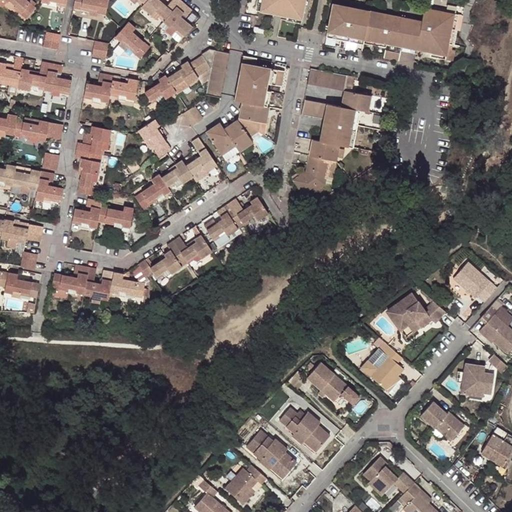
[(5,0),(0,0),(0,5),(2,7),(6,4),(11,9),(13,6),(15,4),(10,0),(9,0),(8,2),(5,0)]
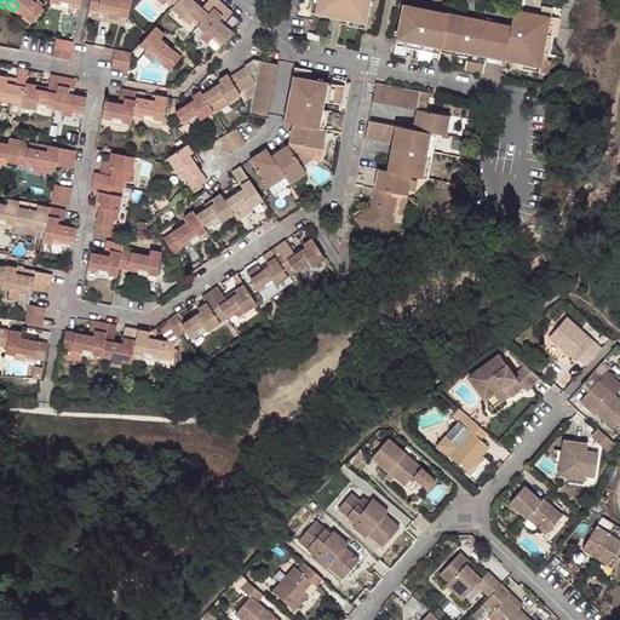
[(6,0),(10,3),(11,0),(12,0),(18,5),(16,7),(32,22),(42,10),(30,0),(6,0)]
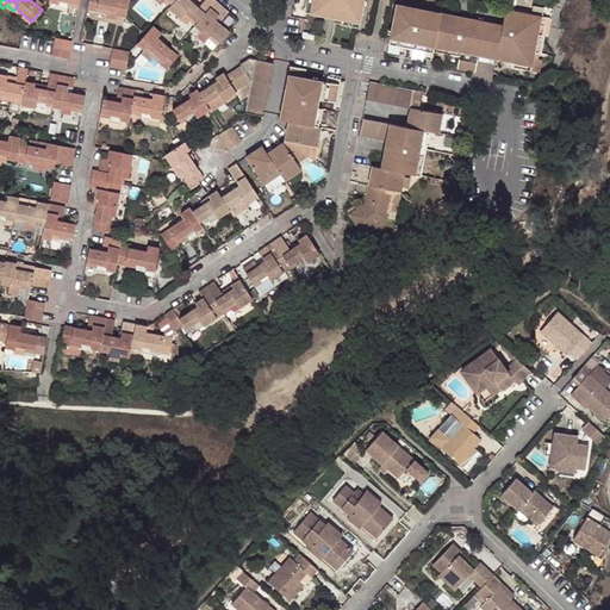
[(126,17),(129,0),(88,0),(87,10),(107,13),(109,10),(117,12),(117,16),(126,17)]
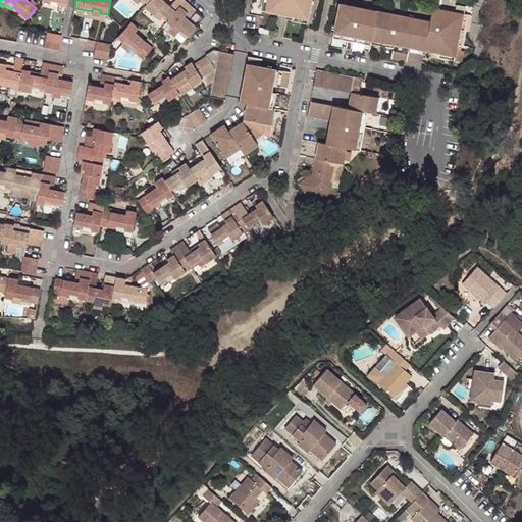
[(149,0),(145,5),(174,12),(185,1),(184,0),(174,0),(170,6),(163,0),(149,0)]
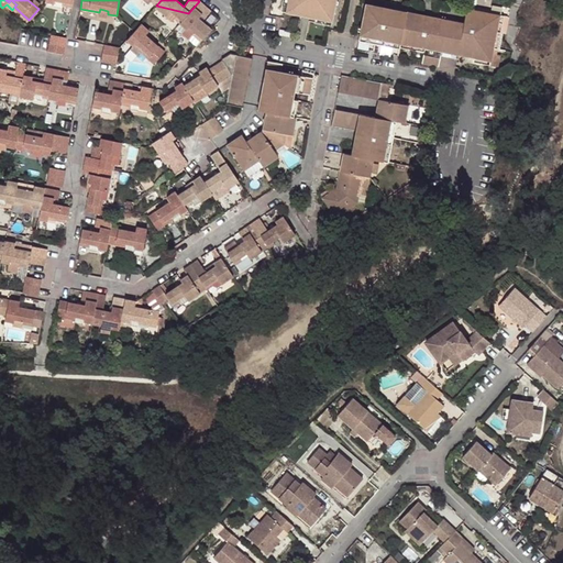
[(287,0),(286,11),(315,17),(313,22),(330,25),(334,0),(287,0)]
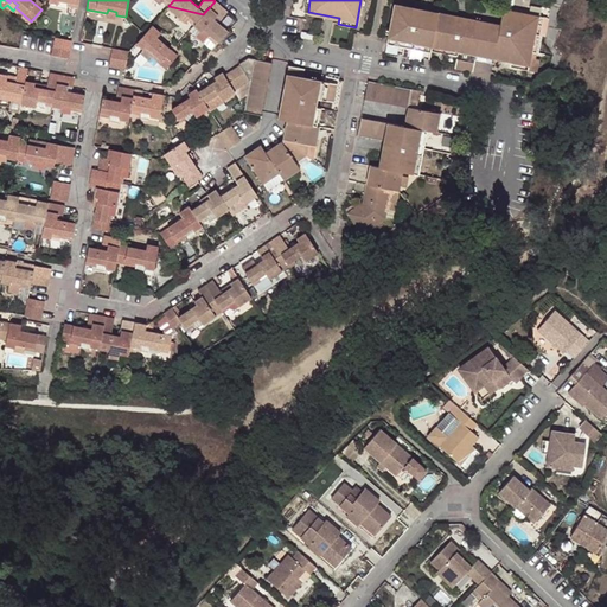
[(229,31),(218,23),(215,19),(218,16),(222,19),(228,12),(215,1),(203,14),(193,25),(202,32),(204,29),(210,34),(209,37),(217,44),(229,31)]
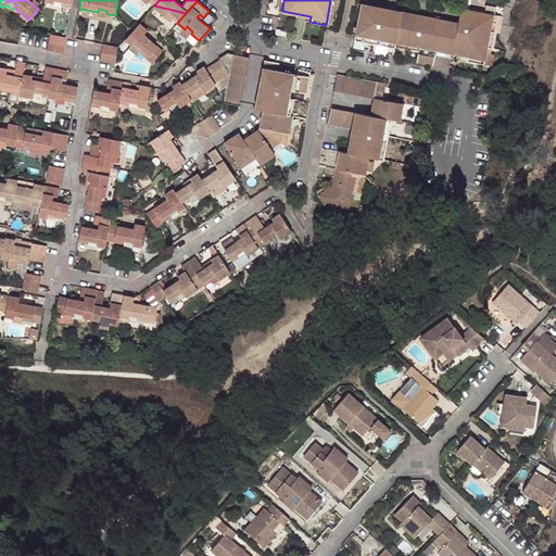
[(401,11),(361,3),(354,40),(394,48),(394,47),(395,42),(401,11)]
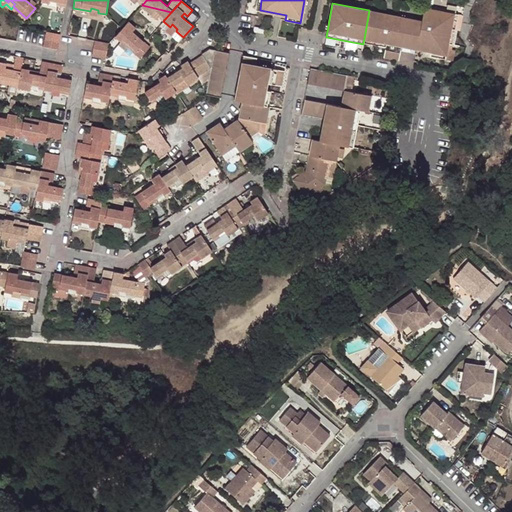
[(142,5),(142,6),(151,14),(155,10),(161,15),(159,17),(163,21),(171,12),(142,5)]
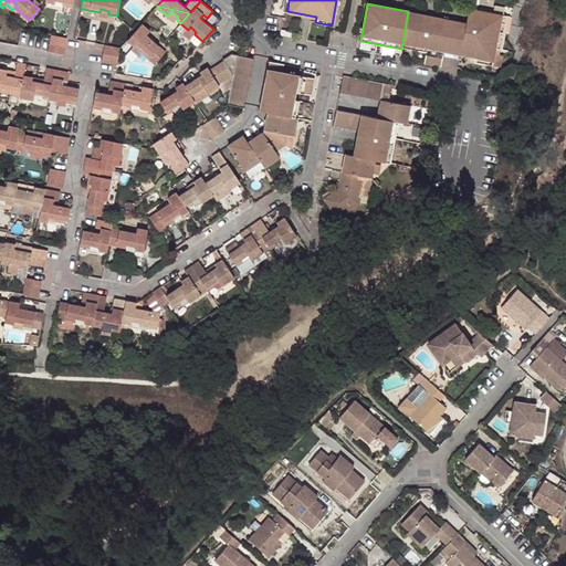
[(467,22),(408,11),(402,43),(427,48),(426,52),(423,63),(440,66),(442,55),(443,51),(460,54),(477,58),(475,62),(492,65),(494,53),(499,54),(500,50),(495,49),(502,14),(469,9),(467,22)]
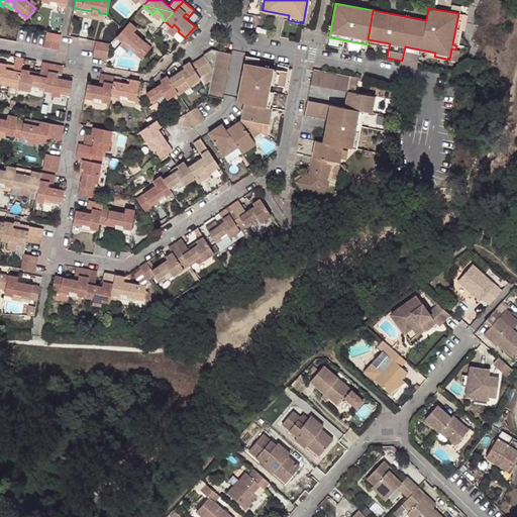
[(157,10),(152,14),(159,19),(161,17),(163,15),(157,10)]
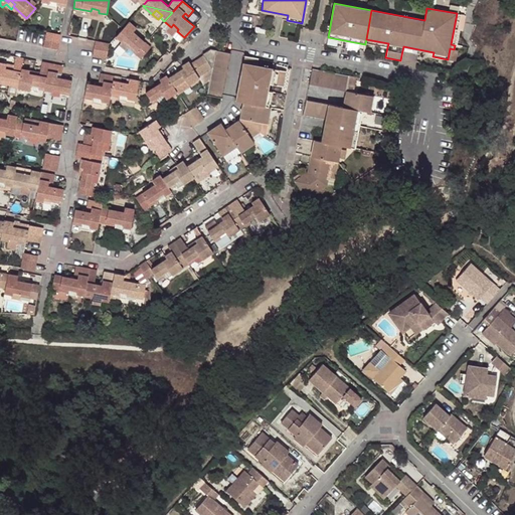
[(465,15),(457,13),(451,44),(455,45),(457,45),(460,30),(462,31),(465,15)]
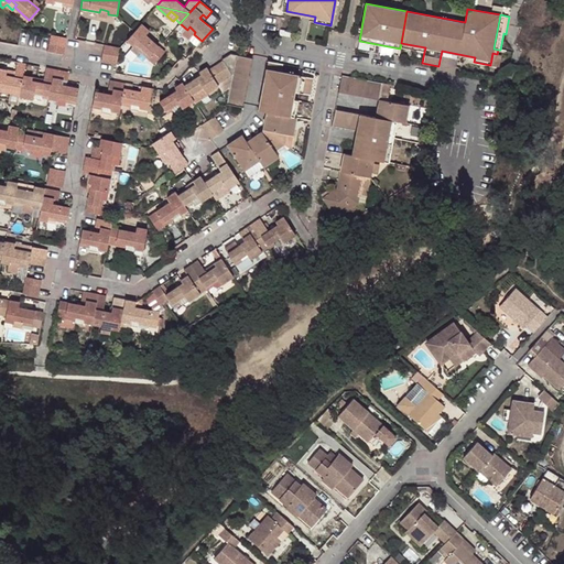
[(140,24),(134,32),(127,40),(133,46),(136,43),(142,49),(140,52),(154,64),(165,52),(145,35),(149,32),(140,24)]
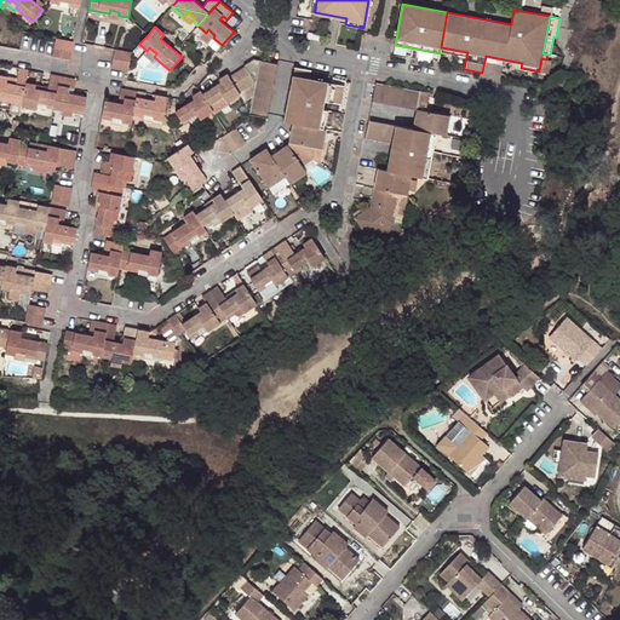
[(208,29),(206,33),(204,35),(211,41),(213,38),(214,35),(208,29)]
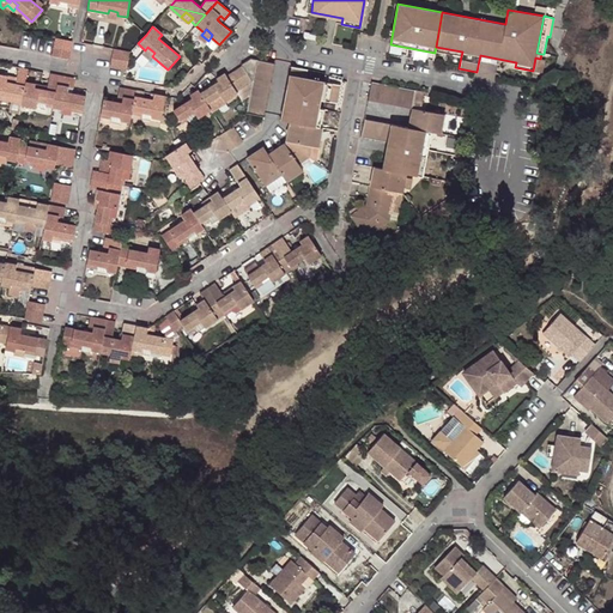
[(72,41),(55,37),(54,46),(71,49),(72,41)]
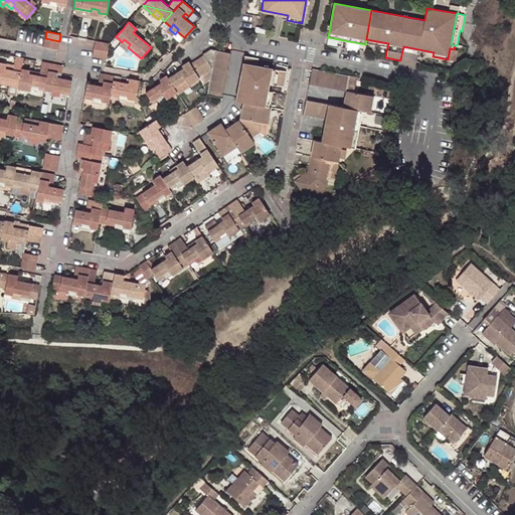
[(44,46),(57,49),(59,41),(45,38),(44,46)]
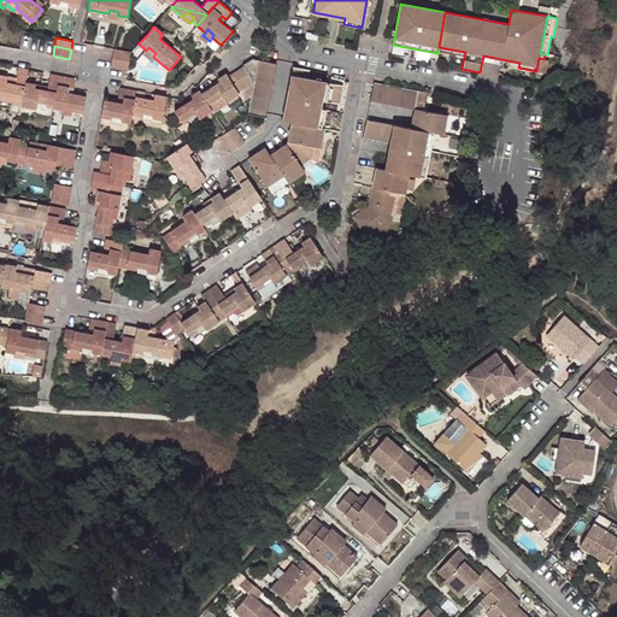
[(144,53),(150,59),(153,57),(156,53),(148,47),(146,51),(144,53)]
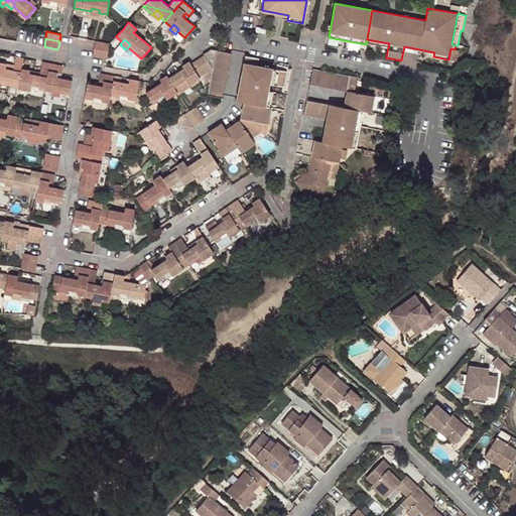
[(389,43),(367,39),(366,43),(388,47),(389,43)]
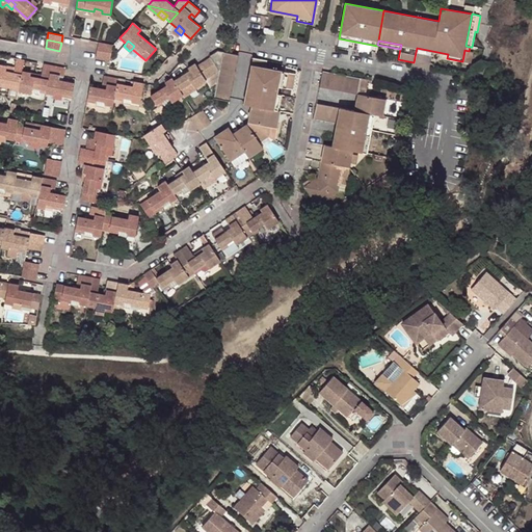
[(113,45),(99,43),(97,50),(111,53),(113,45)]
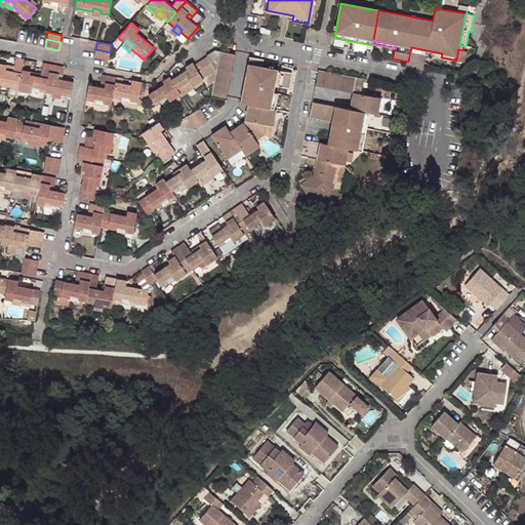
[(95,49),(94,57),(109,59),(110,52),(95,49)]
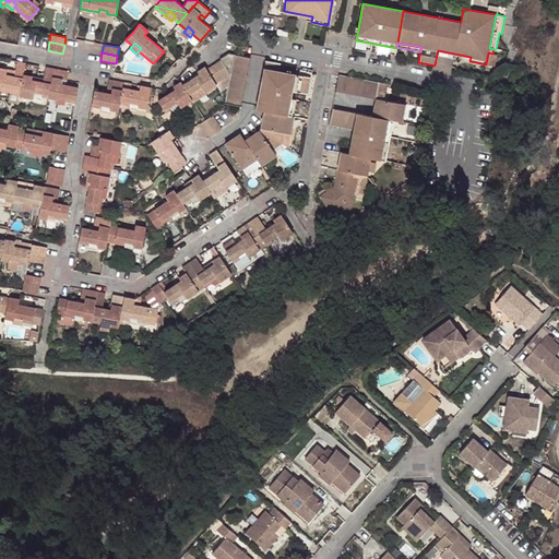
[(488,52),(486,64),(495,67),(497,55),(492,54),(488,52)]
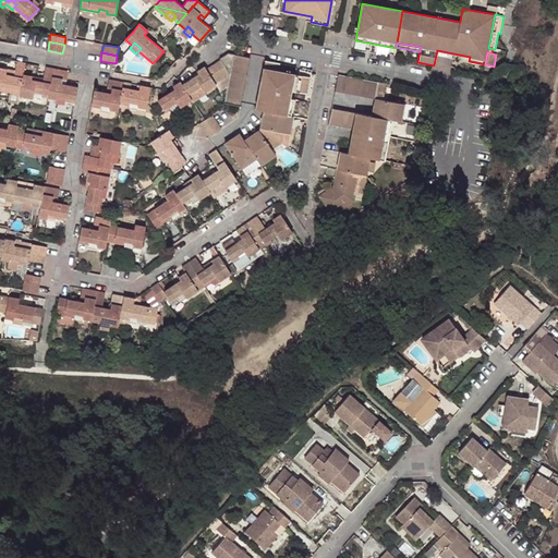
[(229,73),(230,73),(230,71),(232,63),(233,55),(228,53),(220,59),(220,60),(229,73)]
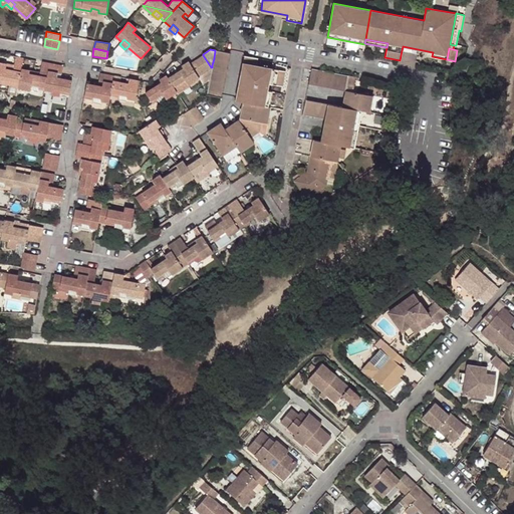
[(214,58),(228,60),(230,53),(215,50),(214,58)]
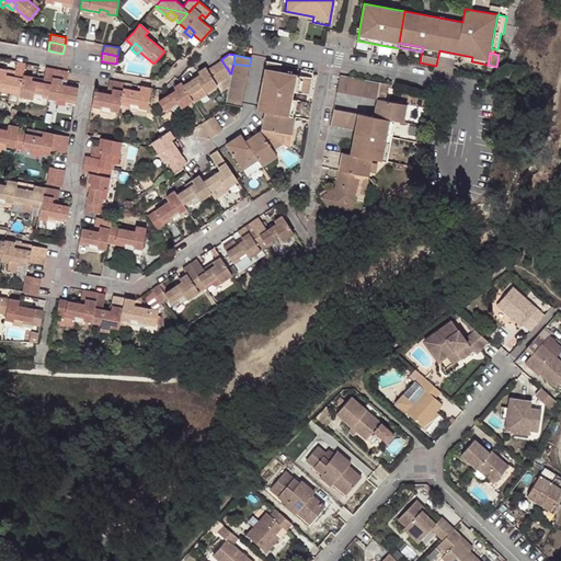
[(215,65),(224,78),(230,73),(221,60),(215,65)]
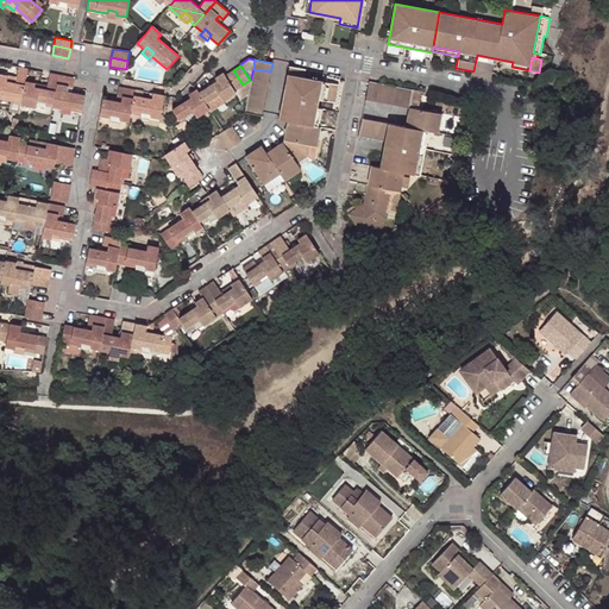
[(303,79),(305,69),(289,66),(288,75),(303,79)]
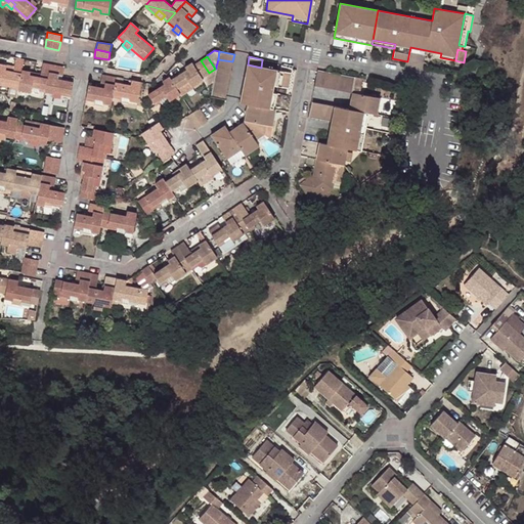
[(14,62),(13,68),(13,72),(5,71),(6,67),(0,64),(0,84),(1,85),(2,82),(9,83),(9,86),(18,88),(23,70),(25,59),(15,57),(14,62)]
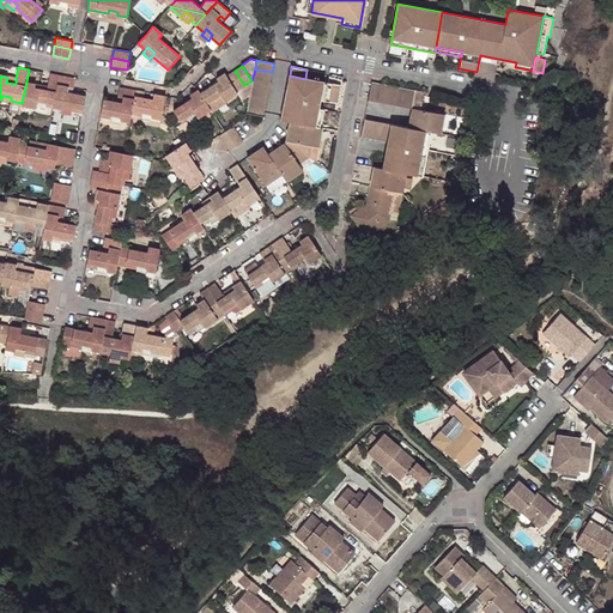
[(253,78),(271,82),(272,72),(255,70),(253,78)]
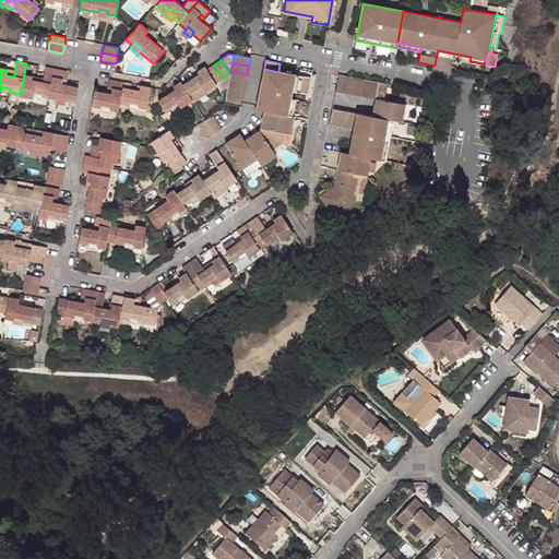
[(33,76),(24,74),(20,94),(20,96),(33,98),(34,92),(43,93),(42,96),(48,97),(54,69),(46,67),(45,72),(43,82),(33,80),(33,76)]
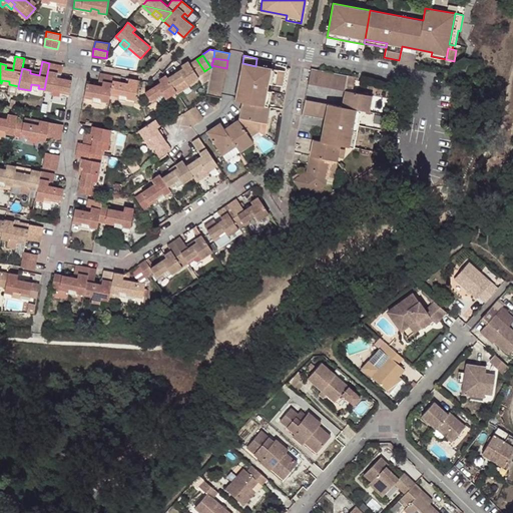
[(183,68),(167,78),(174,89),(176,92),(177,93),(188,85),(188,84),(198,77),(197,75),(189,63),(188,61),(181,65),(183,68)]
